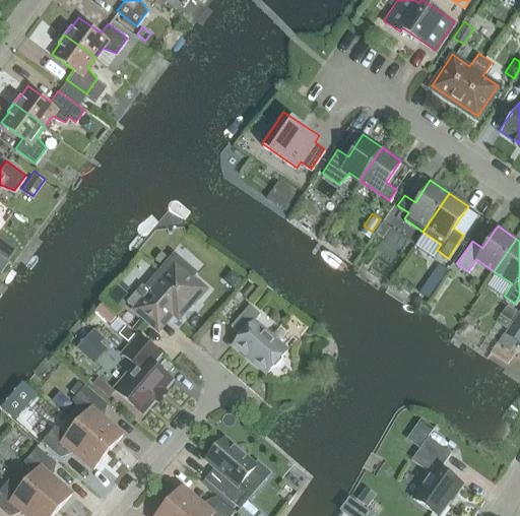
[(142,281),(126,300),(132,304),(146,316),(157,326),(172,310),(178,315),(196,295),(198,297),(207,286),(197,277),(195,280),(190,275),(195,269),(174,251),(157,270),(164,275),(151,289),(145,284),(142,281)]
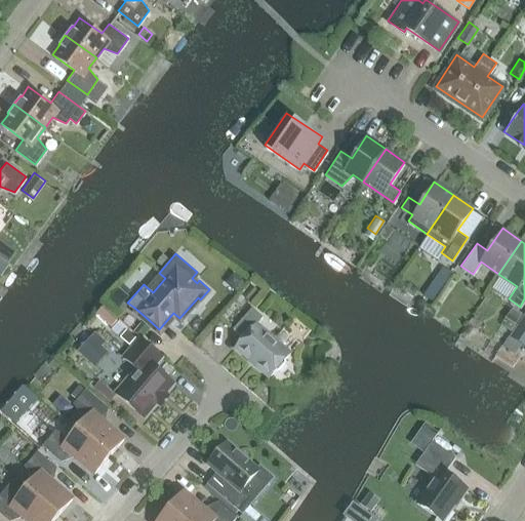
[(435,276),(443,282),(451,270),(443,265),(435,276)]
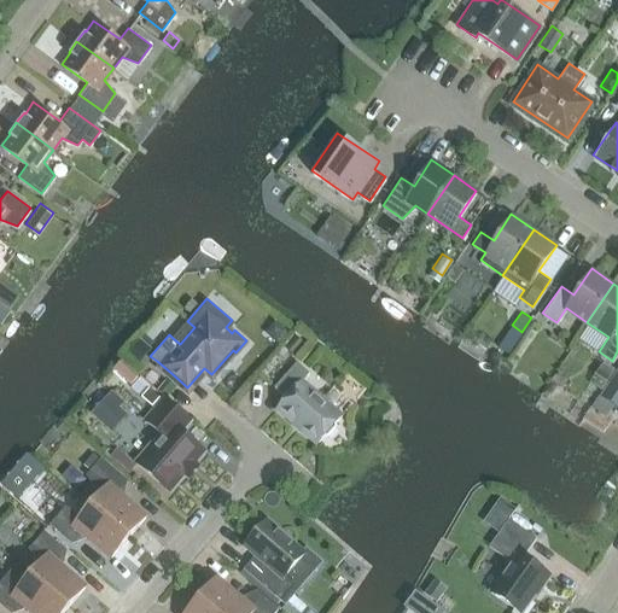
[(277,339),(286,327),(274,319),(264,331),(277,339)]
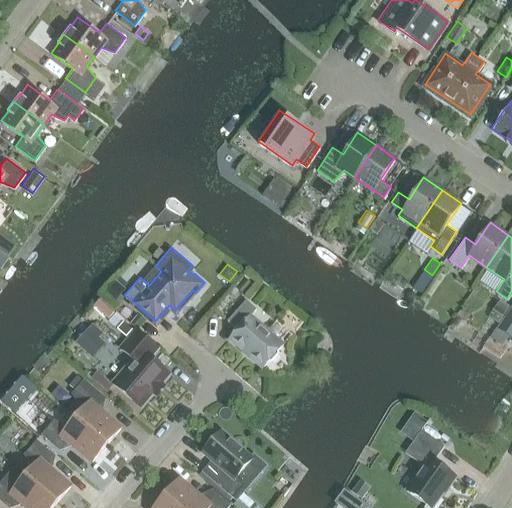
[(418,279),(412,287),(420,293),(426,284),(418,279)]
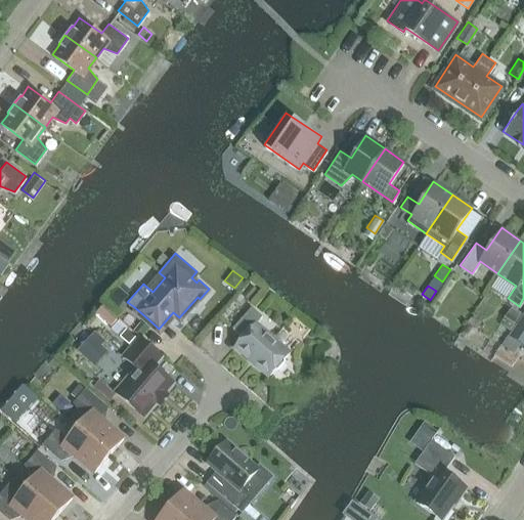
[(111,325),(118,316),(103,303),(96,310),(111,325)]
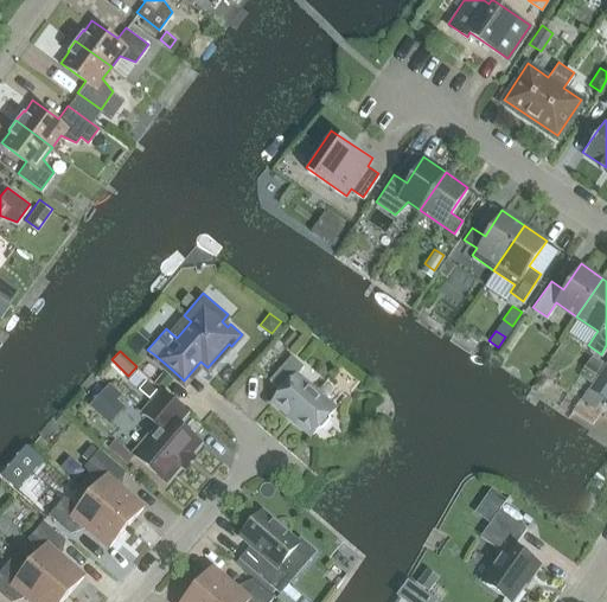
[(311,434),(336,405),(296,372),(304,364),(291,353),(269,378),(281,389),(272,399),(311,434)]
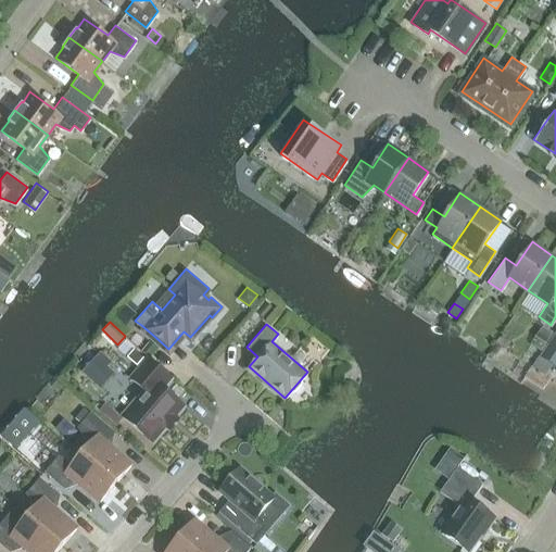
[(541,348),(553,331),(542,324),(530,341),(541,348)]
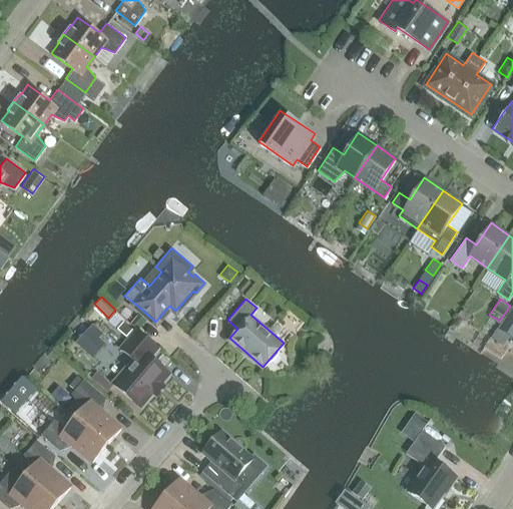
[(512,304),(498,326),(512,335),(512,304)]
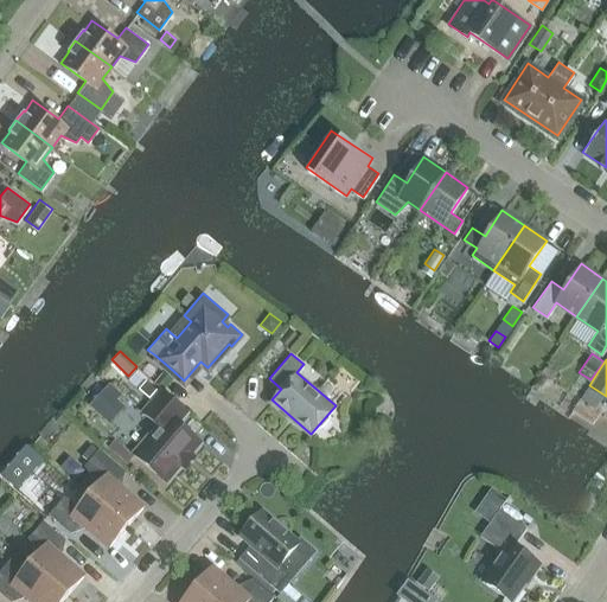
[(149,396),(157,388),(146,378),(139,386),(149,396)]
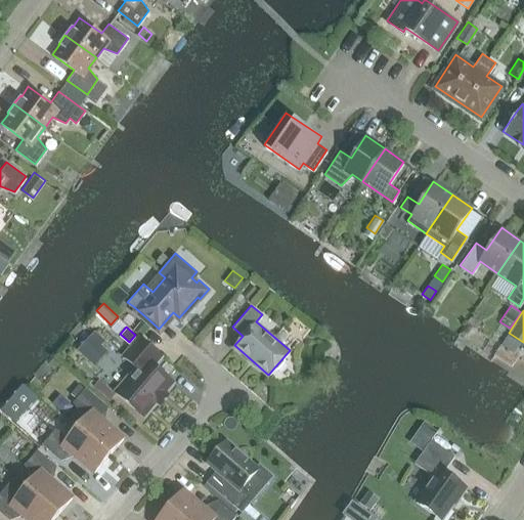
[(77,348),(89,358),(105,339),(94,329),(77,348)]
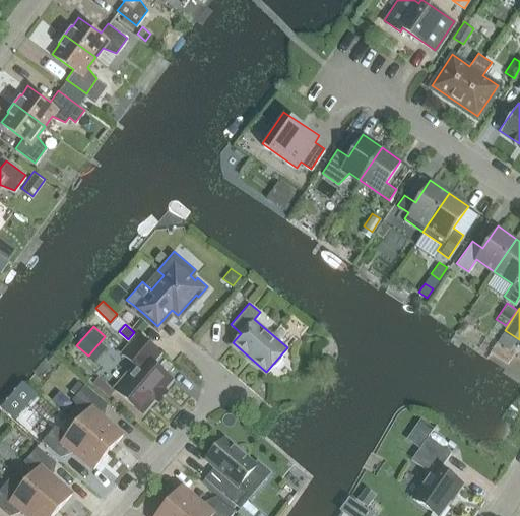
[(141,411),(171,377),(152,361),(159,351),(139,333),(122,352),(135,364),(114,388),(141,411)]
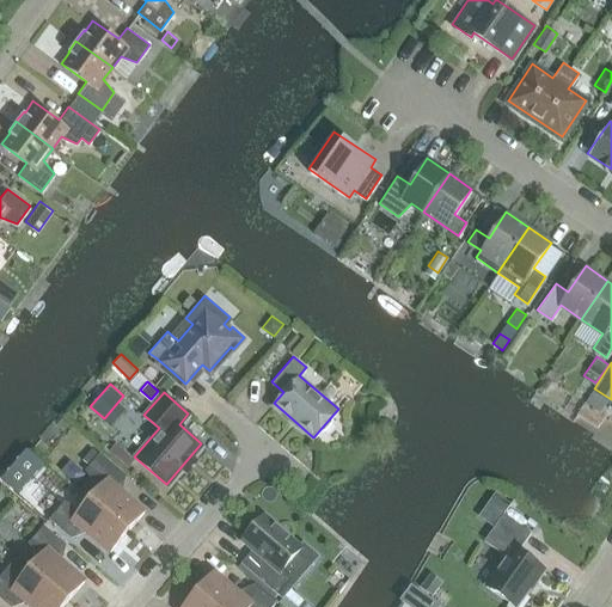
[(128,465),(134,457),(116,440),(109,448),(128,465)]
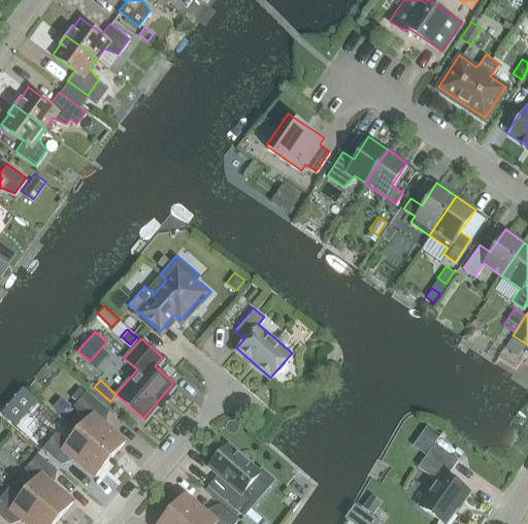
[(77,429),(109,457),(125,439),(100,419),(108,408),(86,389),(79,385),(71,395),(76,399),(72,404),(85,420),(77,429)]
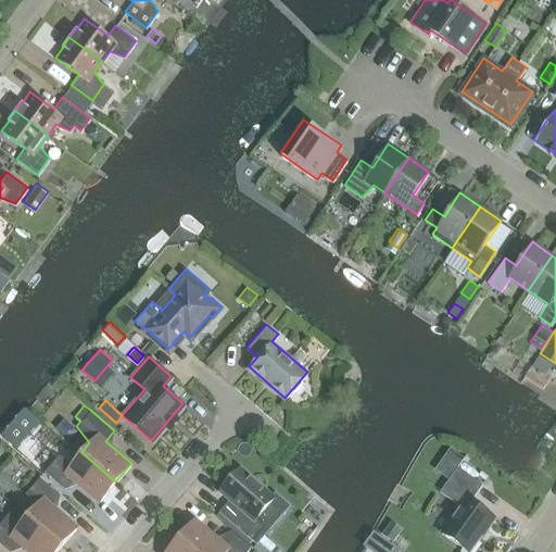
[(2,436),(15,447),(37,422),(24,411),(2,436)]
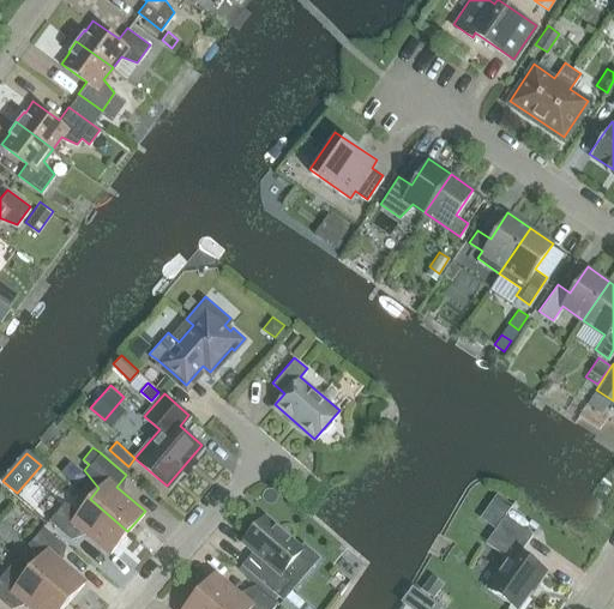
[(109,552),(127,531),(90,499),(80,510),(65,501),(50,519),(72,537),(82,526),(109,552)]
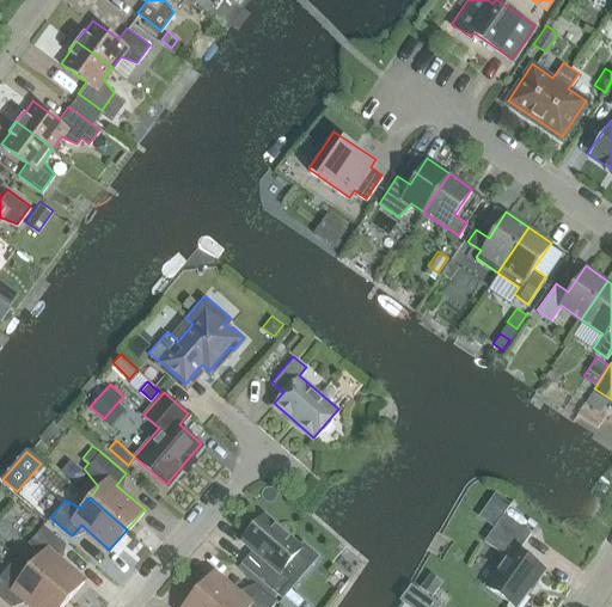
[(536,581),(545,568),(518,549),(531,531),(503,512),(484,539),(506,555),(485,583),(516,606),(534,580),(536,581)]
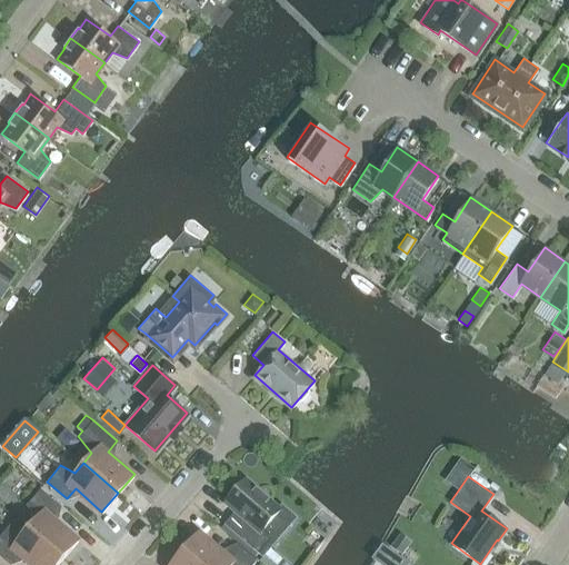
[(235,508),(223,522),(258,552),(277,529),(279,532),(293,515),(281,505),(279,508),(245,477),(225,499),(235,508)]
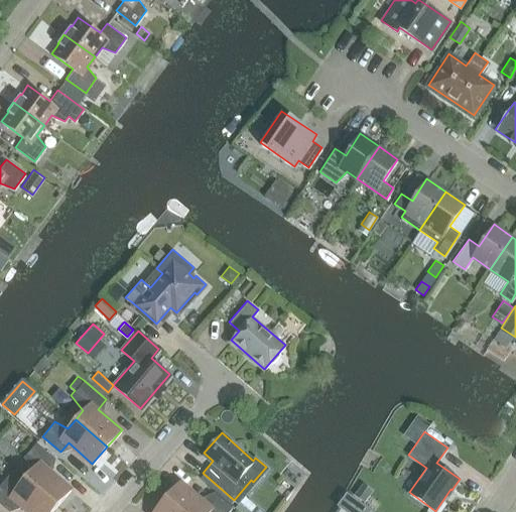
[(24,478),(56,505),(71,488),(46,468),(54,459),(36,442),(24,457),(32,469),(24,478)]
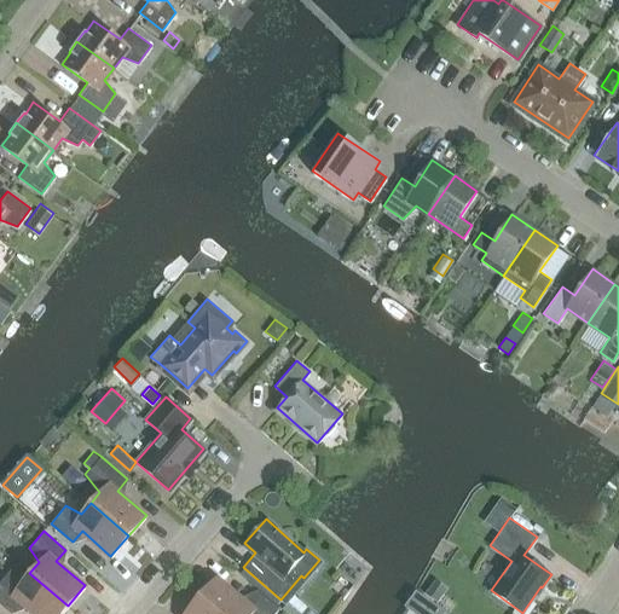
[(59,613),(68,606),(29,573),(17,562),(0,580),(0,602),(11,613),(22,602),(35,613),(59,613)]
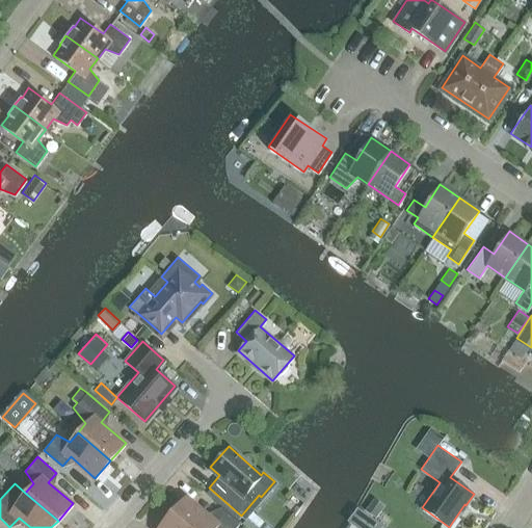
[(170,512),(188,527),(233,527),(238,524),(218,507),(210,517),(186,496),(170,512)]
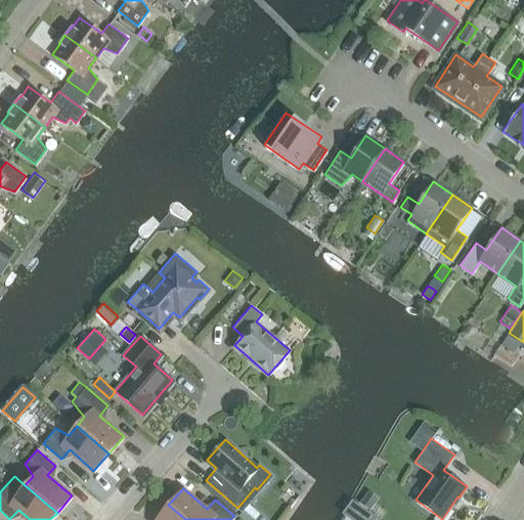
[(369,509),(379,496),(368,489),(359,502),(369,509)]
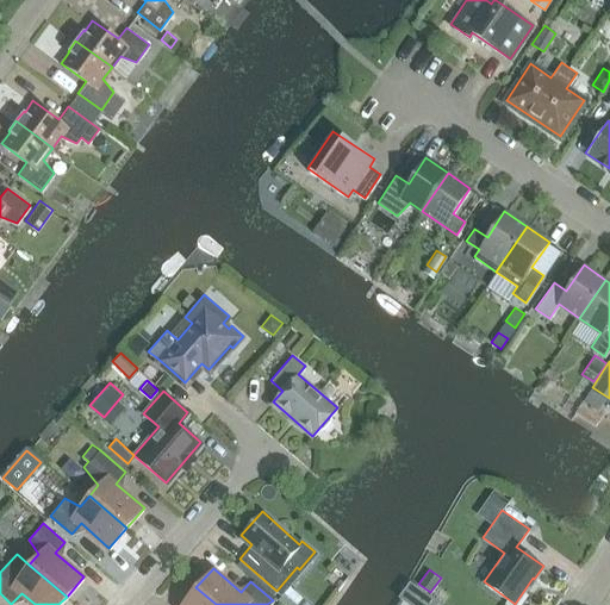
[(216,604),(195,587),(180,604),(216,604)]
